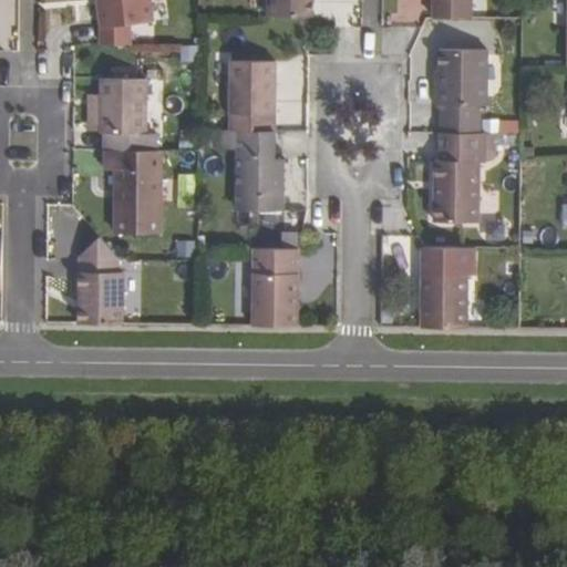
[(98,0),(101,28),(101,44),(130,44),(130,28),(154,24),(151,0),(98,0)]
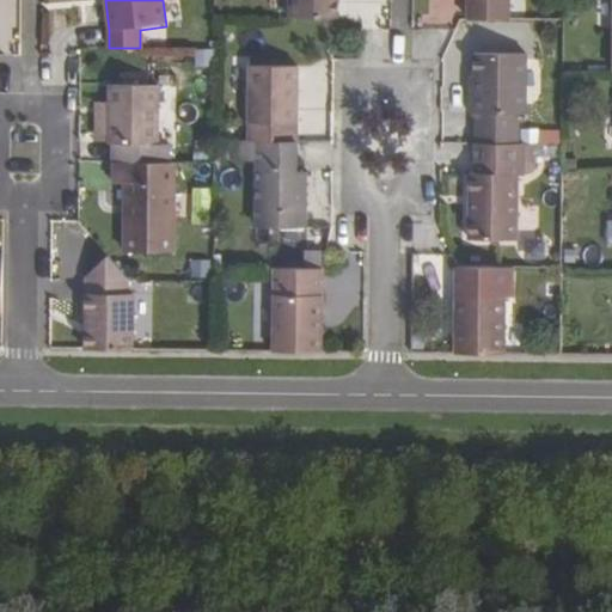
[(291,0),(291,17),(338,18),(338,0),(291,0)]
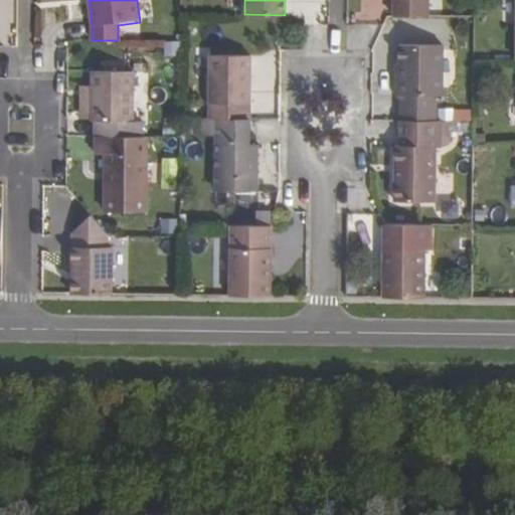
[(394,0),(394,16),(428,16),(428,0),(394,0)]
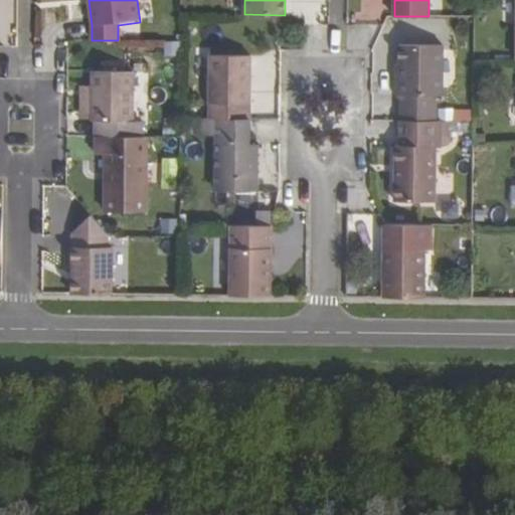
[(0,73),(20,71),(16,43),(0,45),(0,73)]
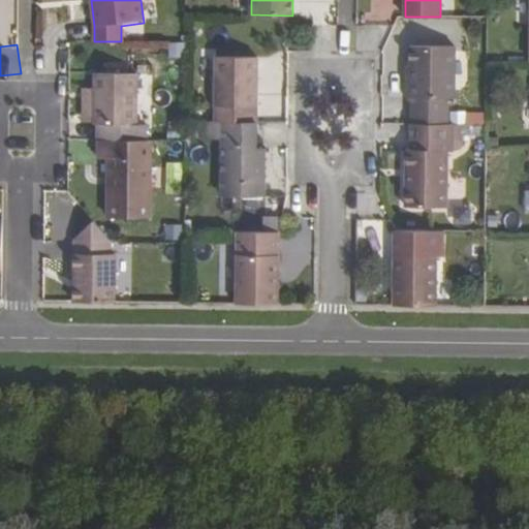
[(412,98),(412,124),(448,124),(449,47),(409,47),(409,82),(407,82),(406,98),(412,98)]
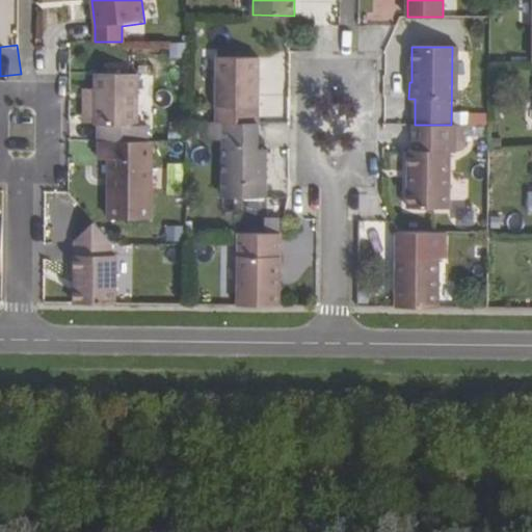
[(218,57),(217,123),(259,123),(260,58),(218,57)]
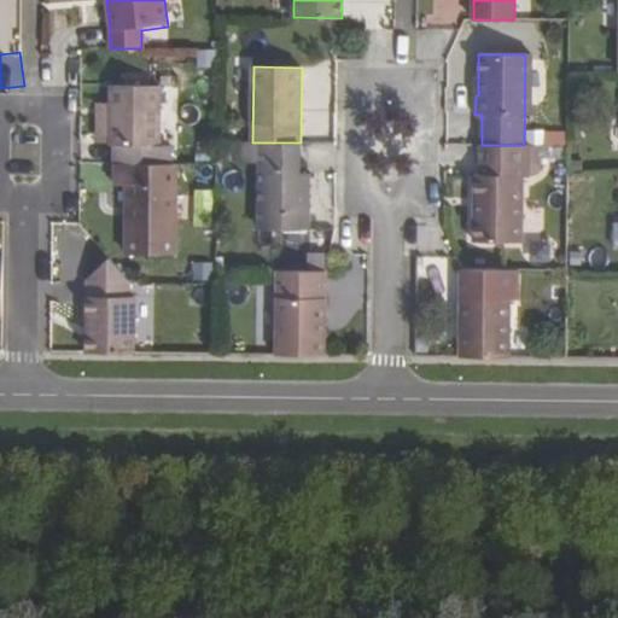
[(116,141),(116,163),(174,163),(174,141),(165,141),(167,83),(117,82),(117,105),(116,141)]
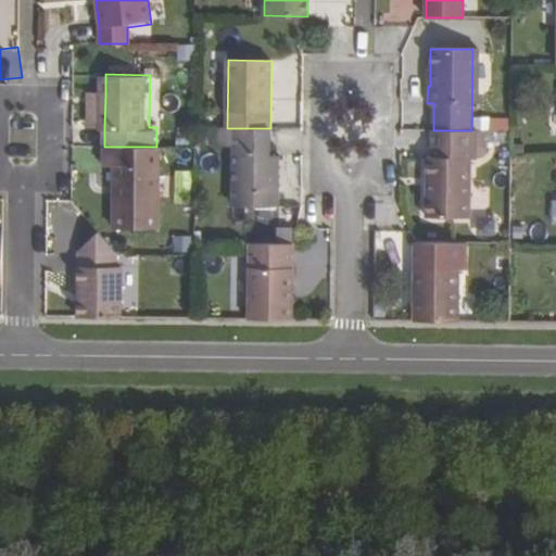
[(104,127),(105,95),(93,95),(92,127),(104,127)]
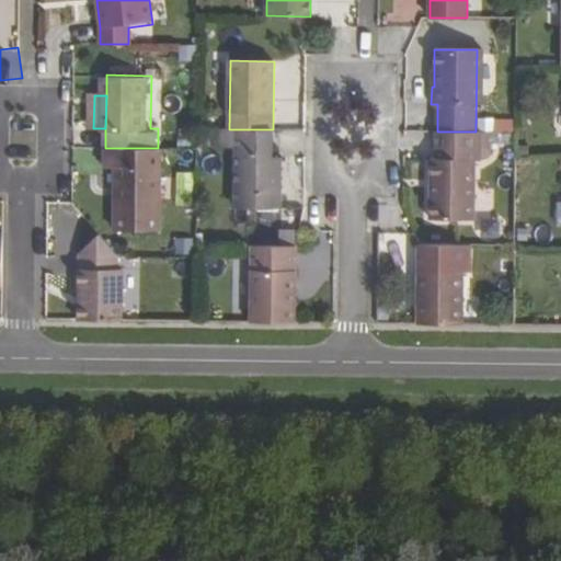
[(229,147),(228,207),(282,208),(283,164),(273,163),(273,157),(273,129),(229,129),(215,128),(215,147),(229,147)]
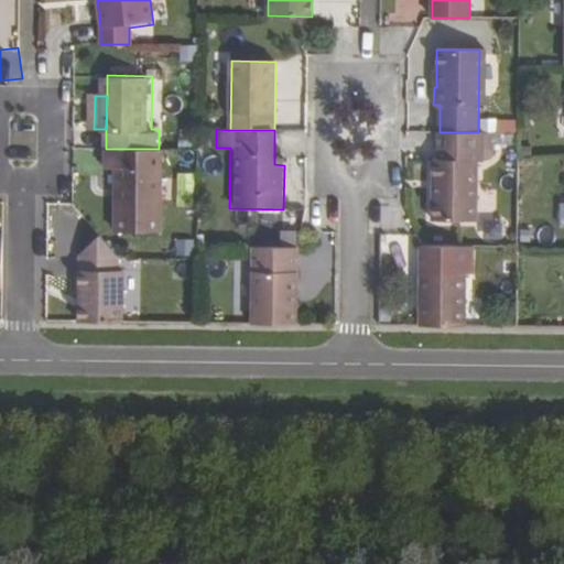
[(434,159),(434,215),(478,215),(478,132),(440,132),(440,159),(434,159)]
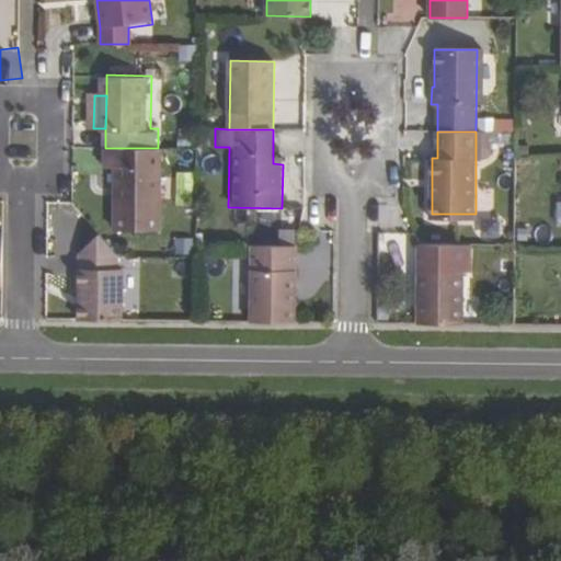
[(115,168),(114,230),(160,231),(161,149),(158,148),(105,148),(105,168),(115,168)]
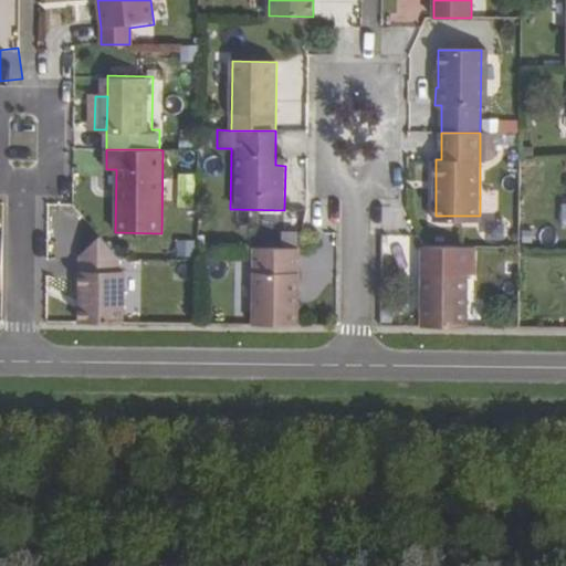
[(542,230),(525,230),(525,245),(541,245),(542,230)]
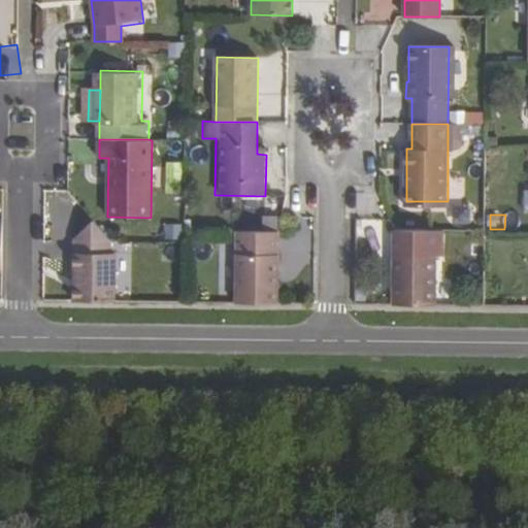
[(75,237),(74,301),(116,301),(117,255),(111,256),(111,240),(94,221),(75,237)]
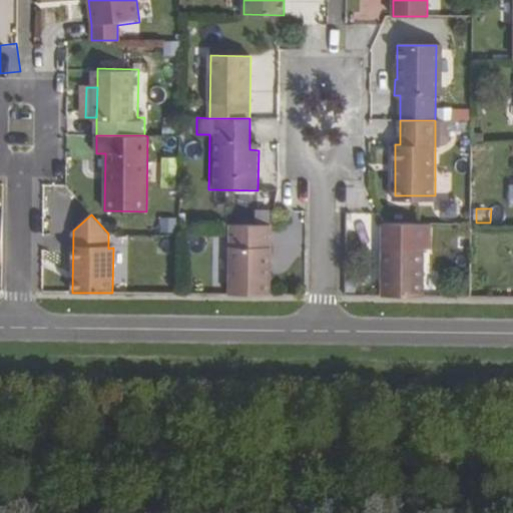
[(423,297),(423,249),(430,249),(430,223),(384,223),(383,296),(423,297)]
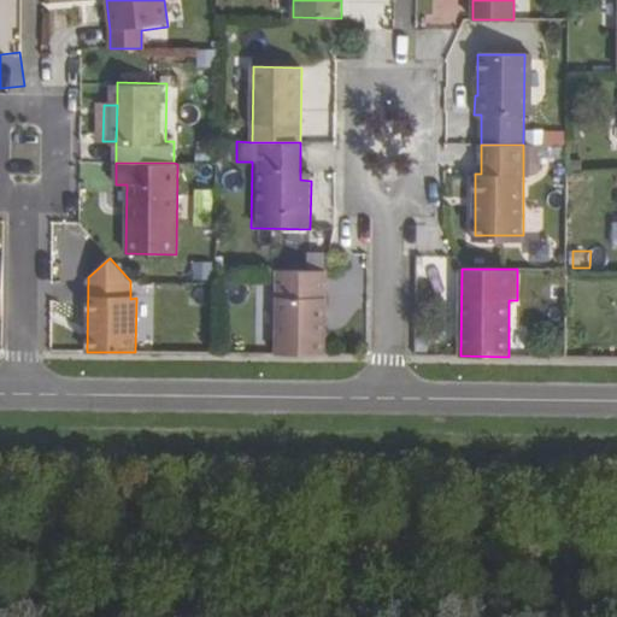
[(277,270),(276,354),(324,354),(325,270),(277,270)]
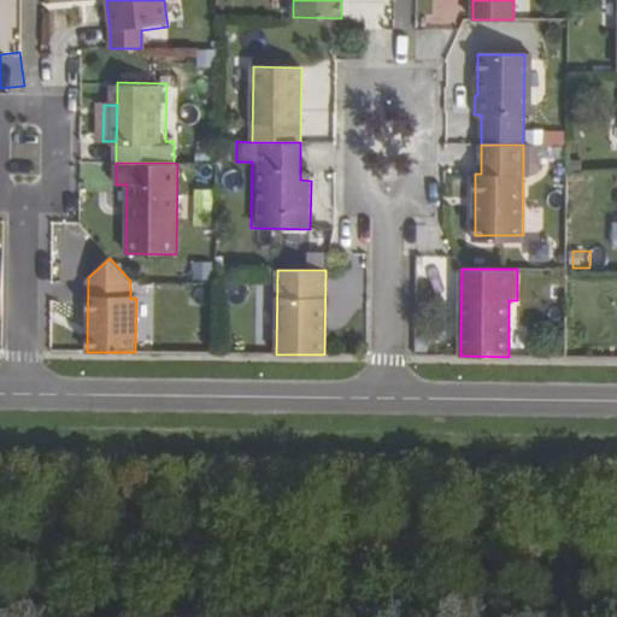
[(428,339),(416,339),(416,356),(428,356),(428,339)]
